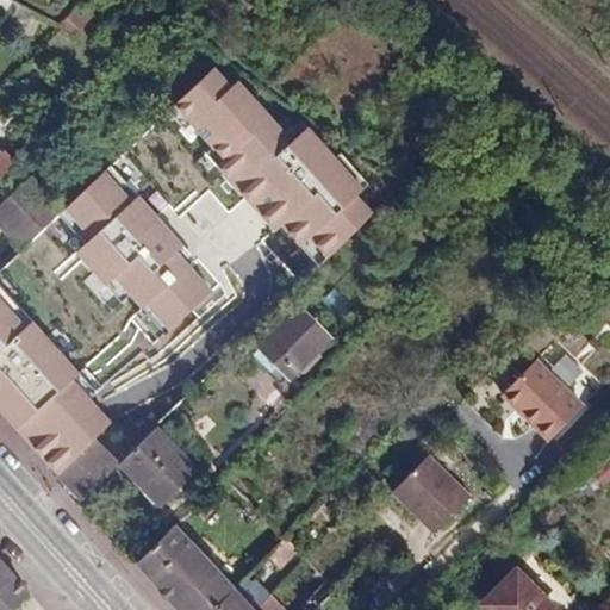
[(193,144),(223,173),(168,228),(232,290),(278,243),(296,260),(228,330),(240,342),(366,215),(359,209),(380,186),(307,114),(294,128),(223,58),(175,107),(203,135),(193,144)]
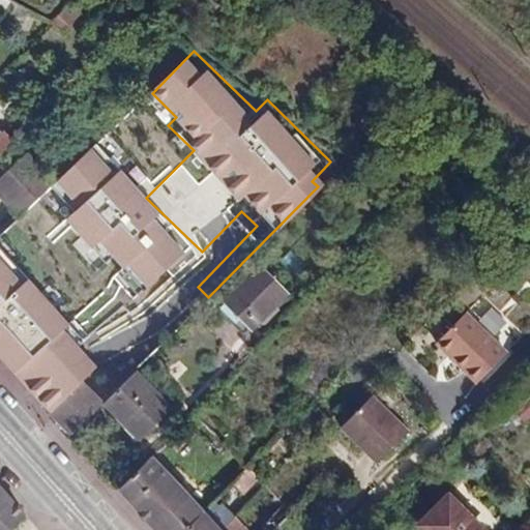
[(0,151),(9,143),(0,131),(0,151)]
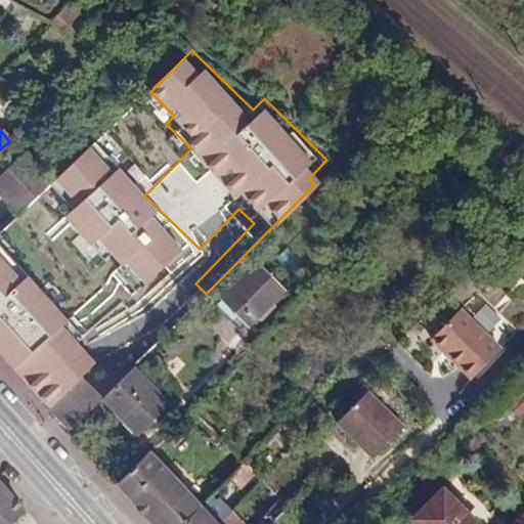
[(71,218),(148,291),(191,245),(135,192),(146,180),(99,137),(58,182),(83,205),(71,218)]
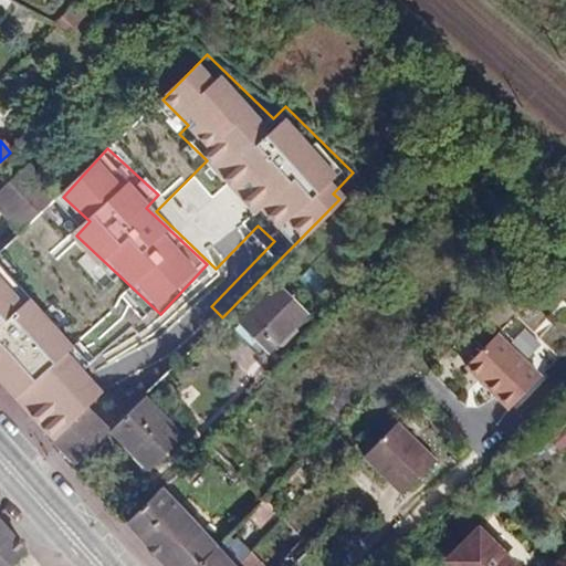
[(18,232),(23,227),(44,207),(55,196),(25,164),(0,187),(0,212),(7,220),(18,232)]
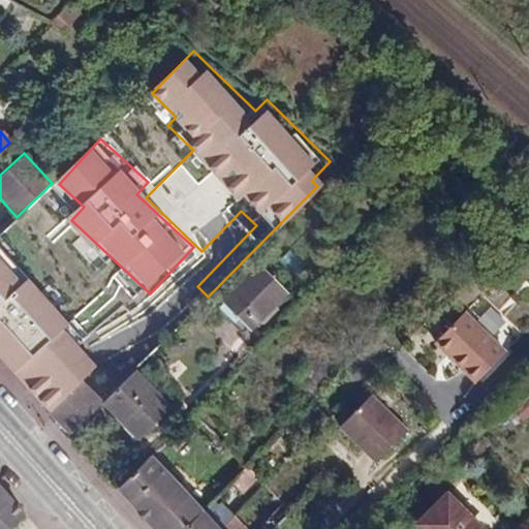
[(45,229),(53,238),(69,222),(41,193),(22,212),(40,234),(45,229)]
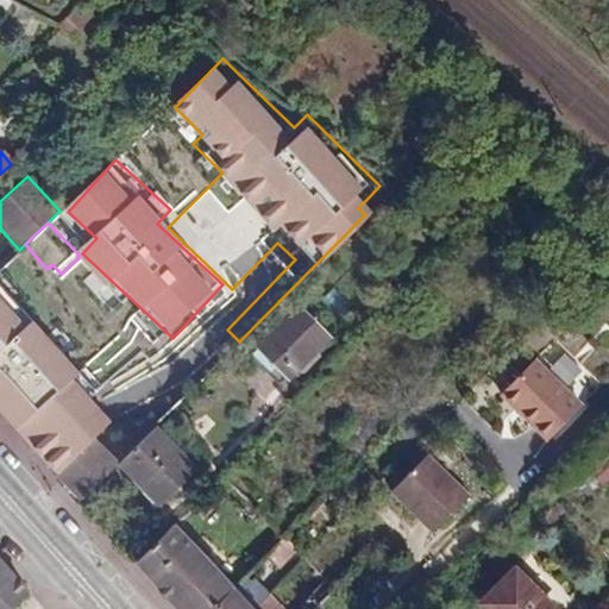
[(126,369),(162,334),(144,315),(112,282),(76,316),(126,369)]
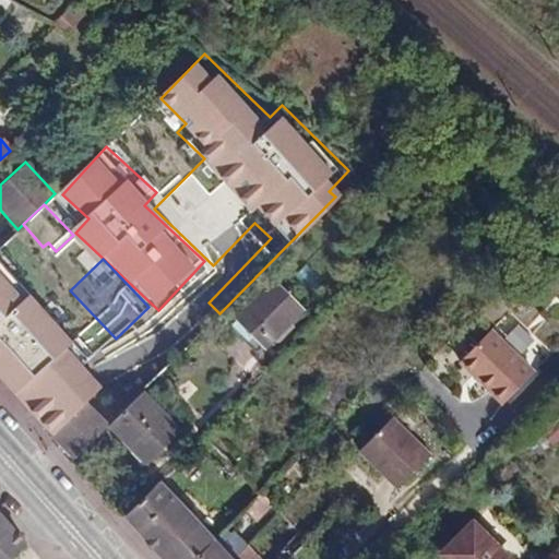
[(307,265),(295,276),(311,295),(323,284),(307,265)]
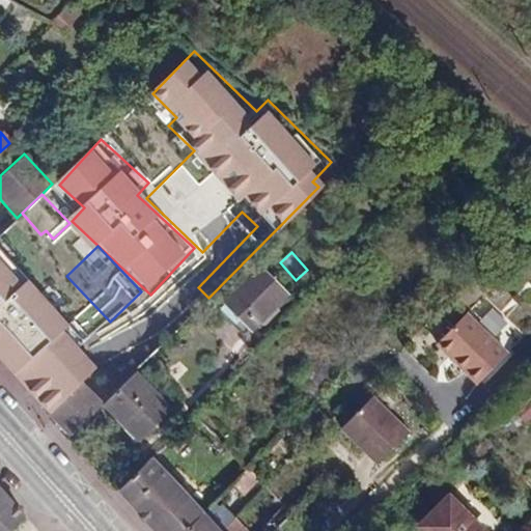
[(40,282),(25,266),(0,289),(0,338),(15,325),(6,315),(40,282)]
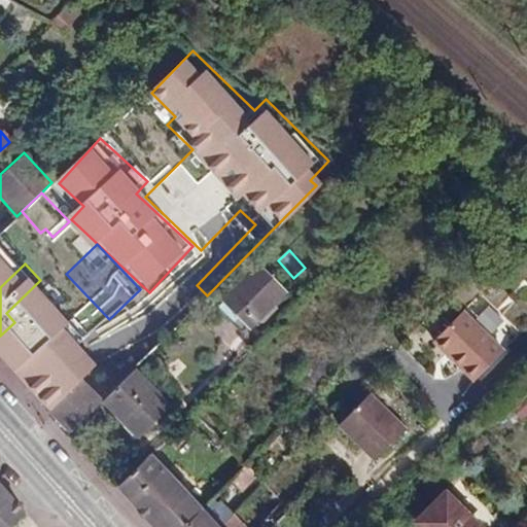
[(220,301),(247,327),(283,293),(256,267),(220,301)]
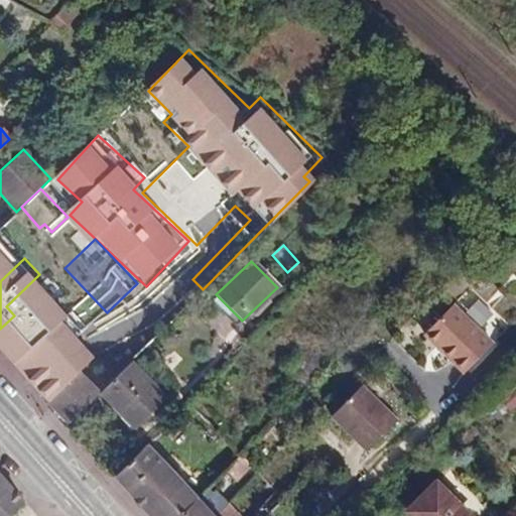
[(121,328),(151,298),(137,283),(107,312),(121,328)]
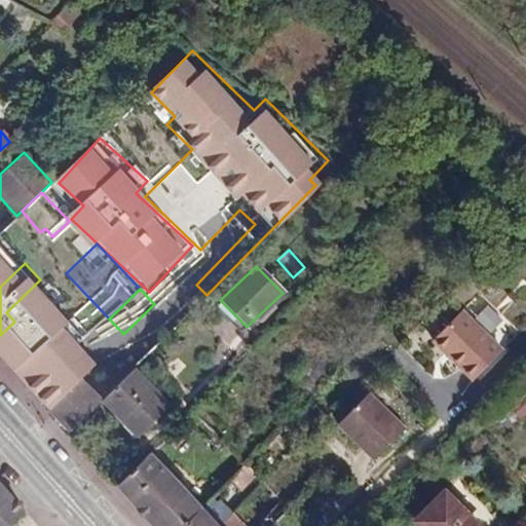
[(247,327),(220,300),(213,307),(238,334),(247,327)]
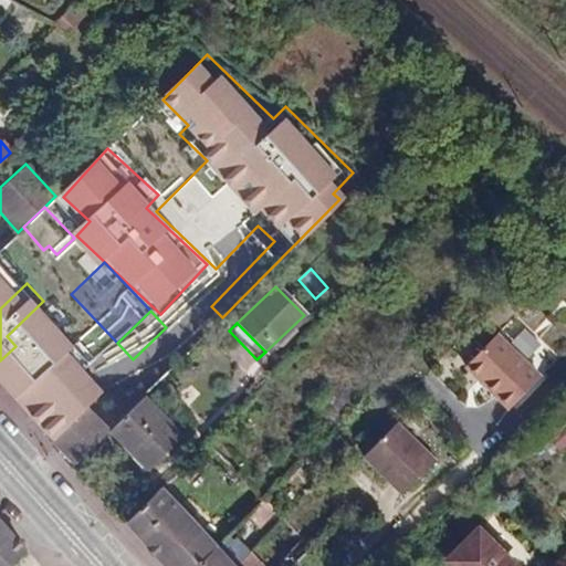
[(50,338),(38,325),(16,346),(0,360),(0,385),(17,404),(73,348),(62,337),(41,357),(35,352),(50,338)]
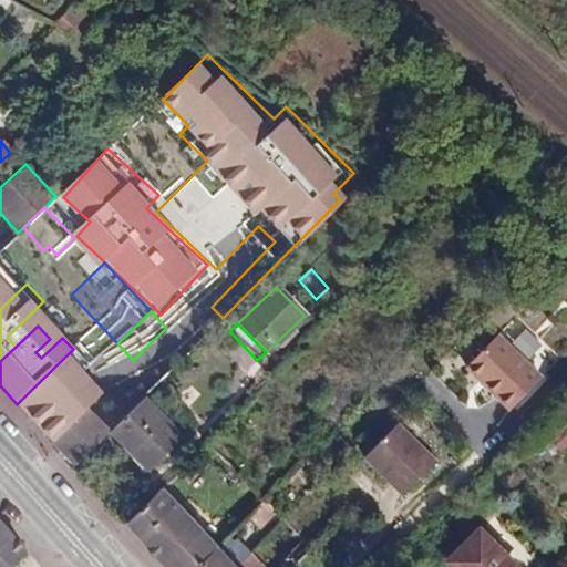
[(157,385),(191,353),(166,328),(133,360),(157,385)]
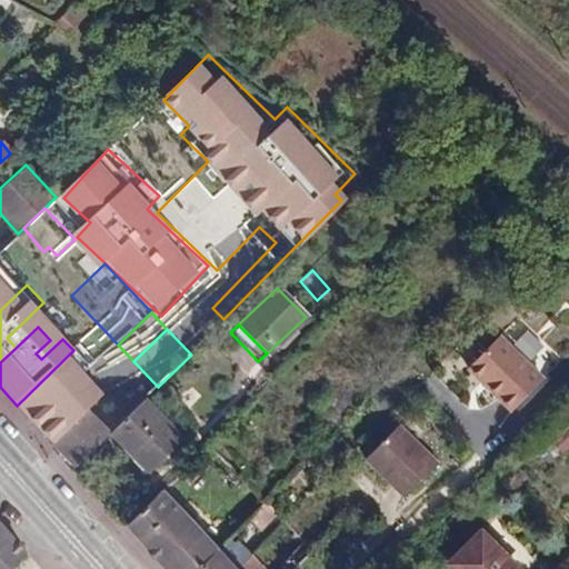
[(500,336),(468,369),(482,382),(515,350),(500,336)]
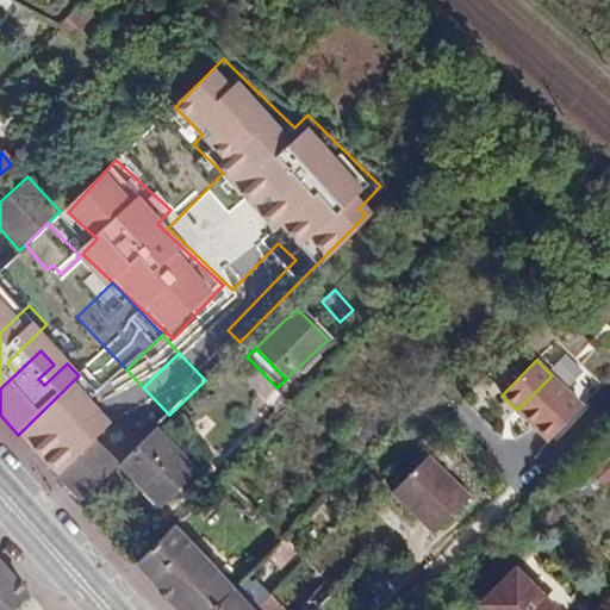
[(584,408),(552,375),(517,410),(548,442),(584,408)]
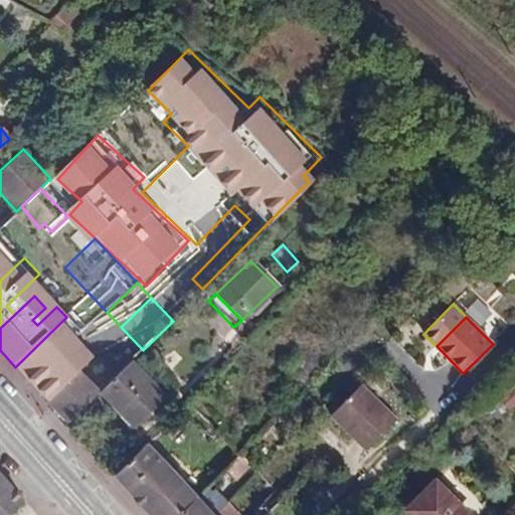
[(98,394),(99,393),(122,371),(100,350),(76,371),(98,394)]
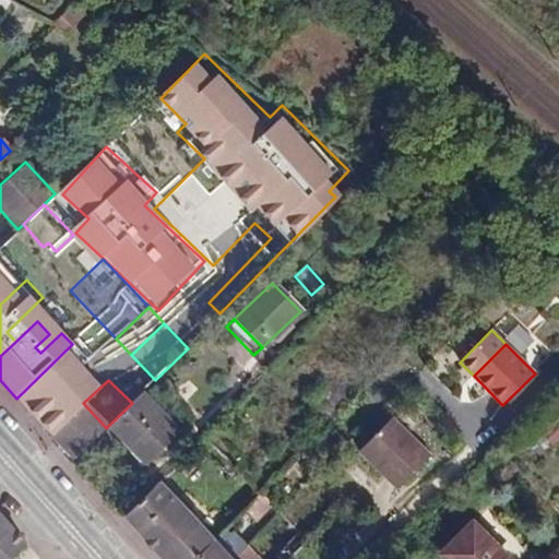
[(178,431),(141,394),(132,403),(107,427),(144,464),(178,431)]
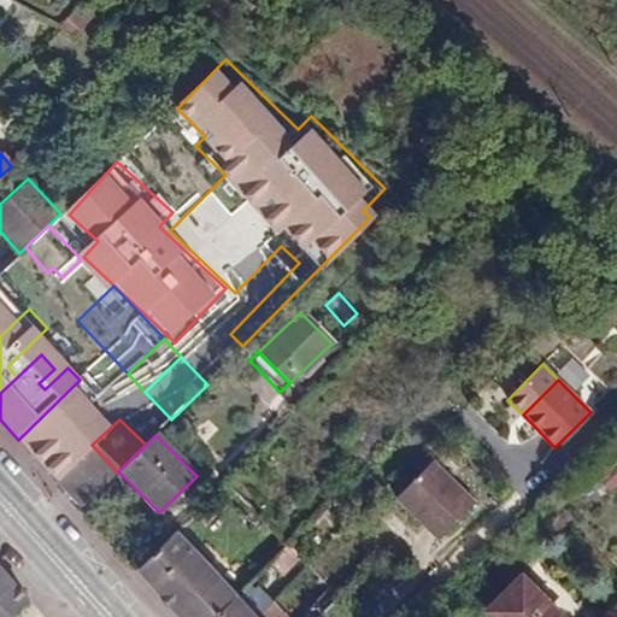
[(56,479),(81,507),(117,472),(92,445),(56,479)]
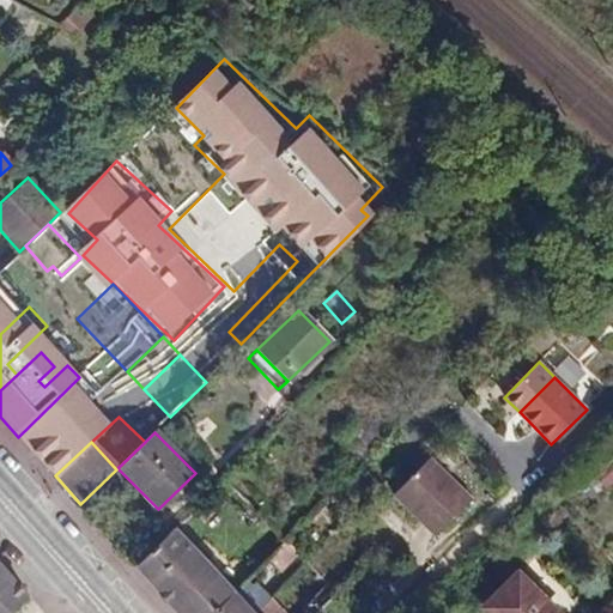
[(431,459),(395,495),(416,515),(451,479),(431,459)]
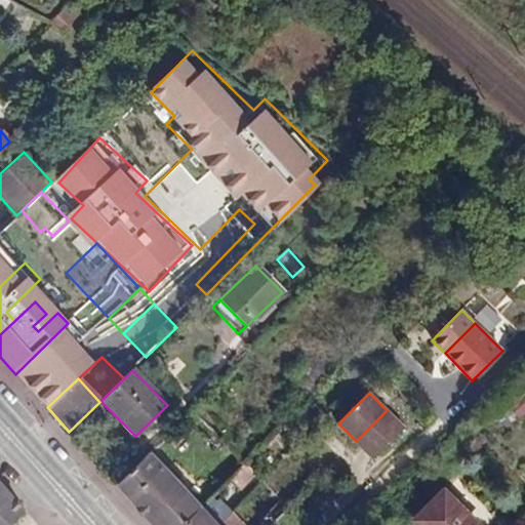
[(402,426),(387,410),(356,441),(371,457),(402,426)]
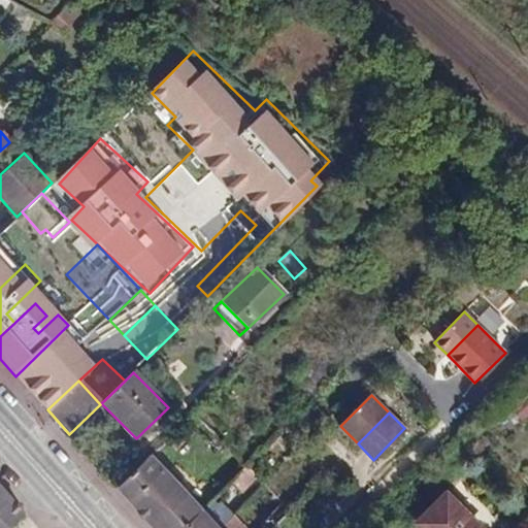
[(184,527),(200,512),(149,456),(118,488),(154,527),(184,527)]
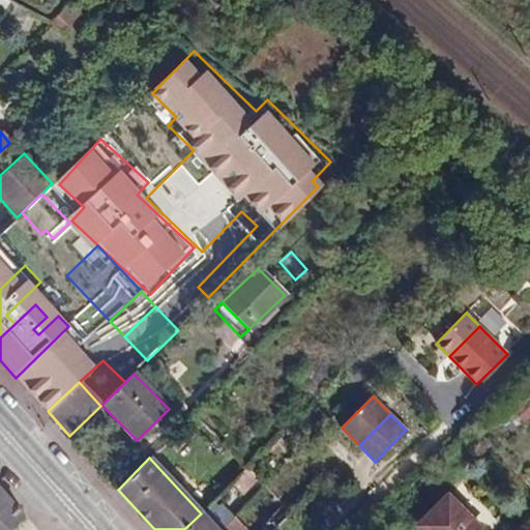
[(0,492),(0,529),(8,529),(23,519),(0,492)]
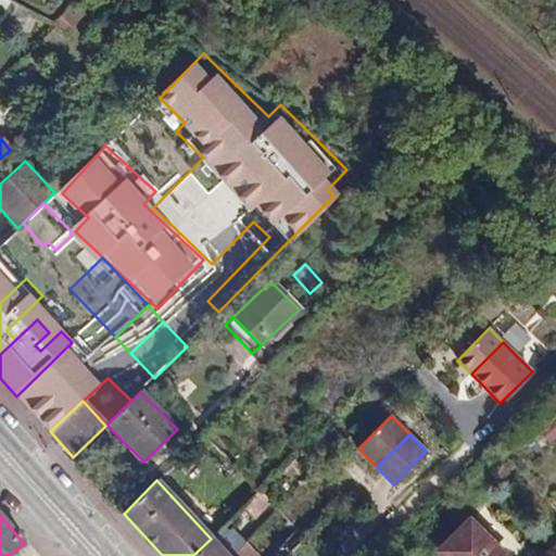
[(501,555),(468,523),(439,554),(441,555),(501,555)]
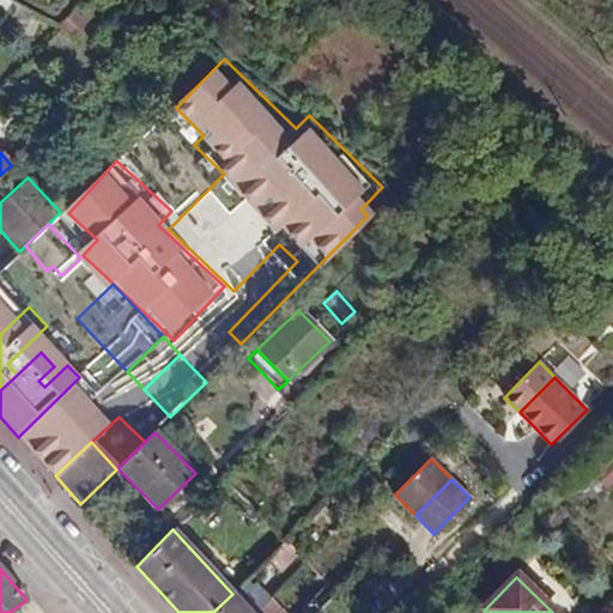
[(250,612),(232,594),(213,612),(250,612)]
